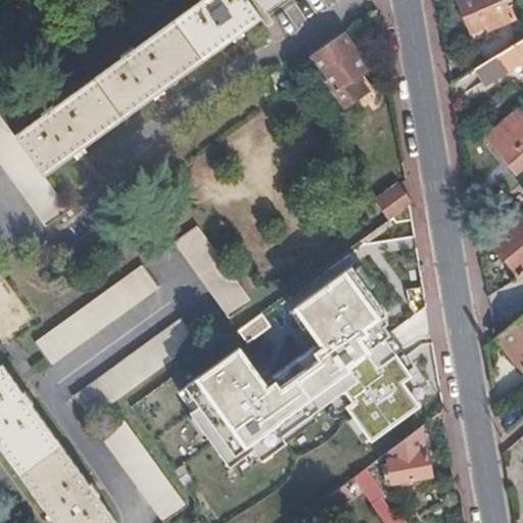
[(281,0),(199,0),(9,134),(0,119),(0,167),(43,227),(65,210),(40,175),(281,0)]
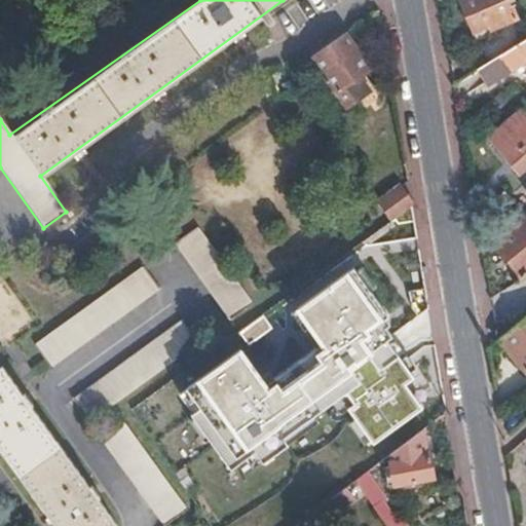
[(509,0),(459,0),(466,14),(471,12),(478,30),(497,22),(499,27),(517,19),(509,0)]
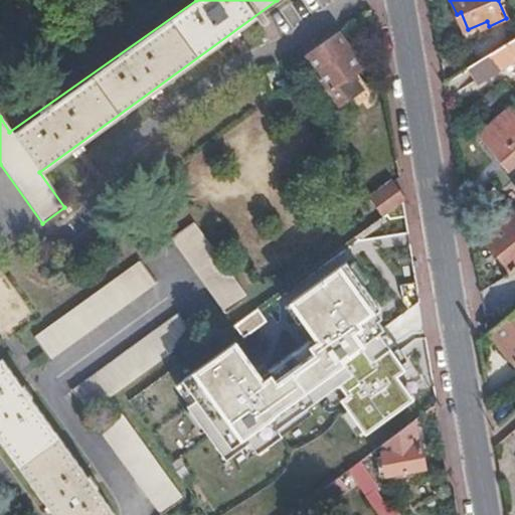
[(360,67),(336,32),(303,55),(307,62),(337,105),(360,90),(350,74),(360,67)]
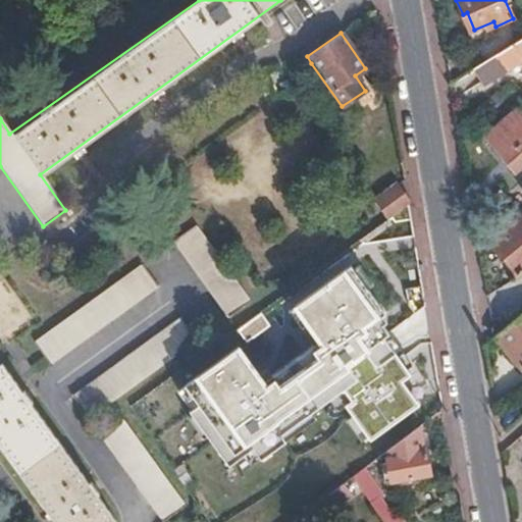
[(521,38),(477,66),(486,82),(521,60),(521,38)]
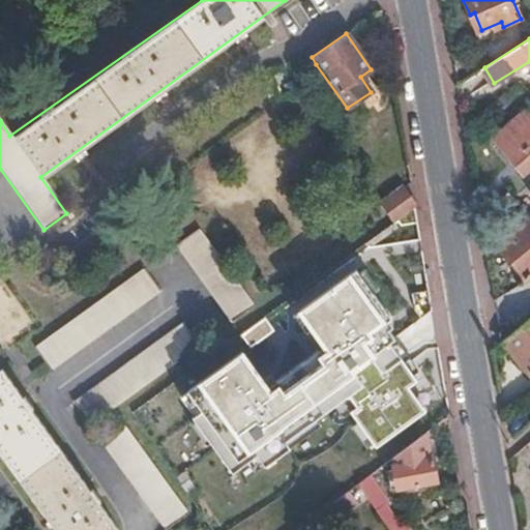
[(316,64),(312,57),(290,71),(295,78),(316,64)]
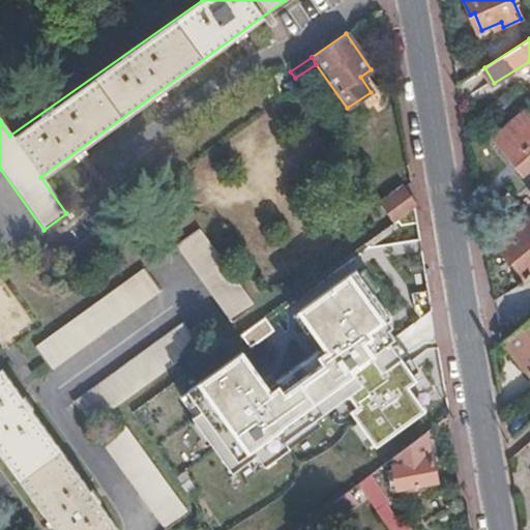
[(529,170),(529,116),(526,112),(493,140),(524,175),(529,170)]
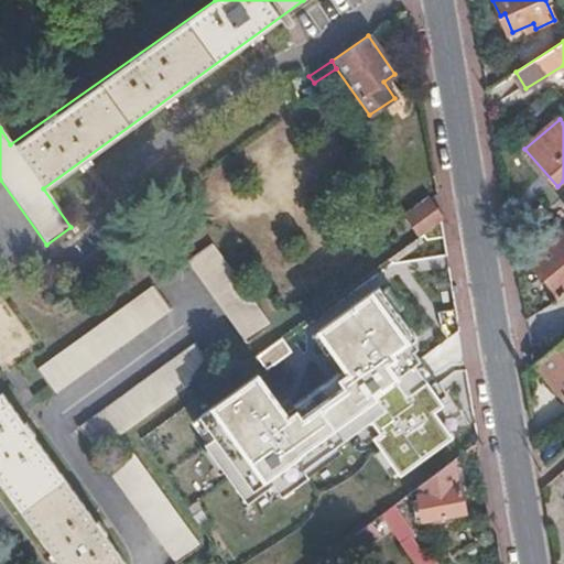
[(441,223),(443,220),(429,199),(405,216),(420,237),(441,223)]
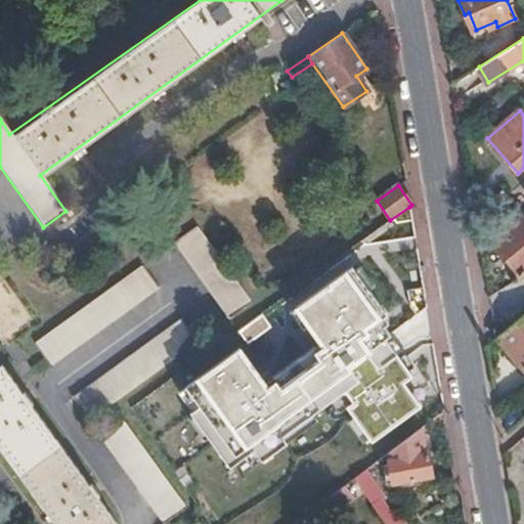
[(523,273),(523,216),(490,242),(520,277),(523,273)]
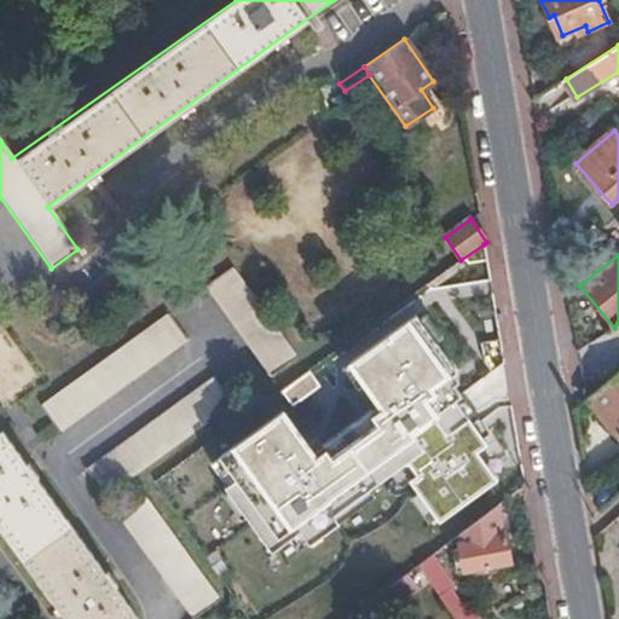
[(298,354),(232,265),(206,284),(271,374),(298,354)]
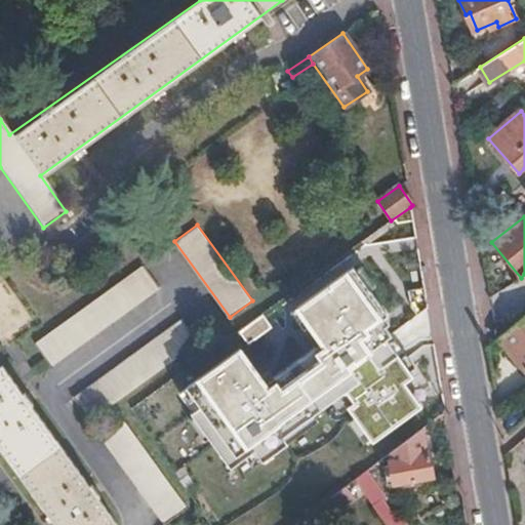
[(158,287),(143,265),(34,345),(49,367),(158,287)]
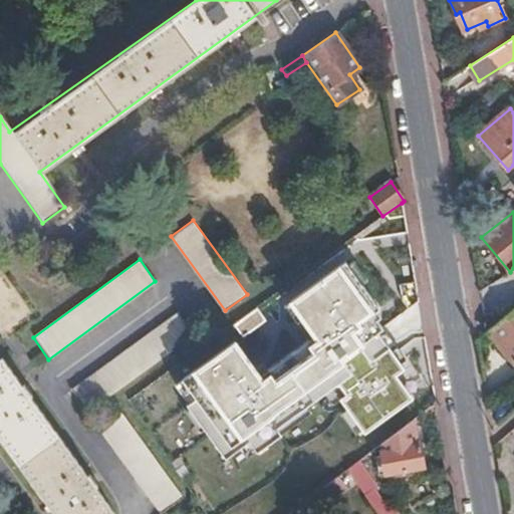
[(377,309),(343,262),(289,300),(313,335),(307,339),(256,376),(232,341),(181,378),(194,398),(187,403),(185,405),(223,458),(247,441),(255,452),(278,435),(274,428),(322,394),(337,393),(340,398),(338,400),(362,434),(411,400),(394,375),(403,369),(375,332),(380,328),(370,314),(377,309)]
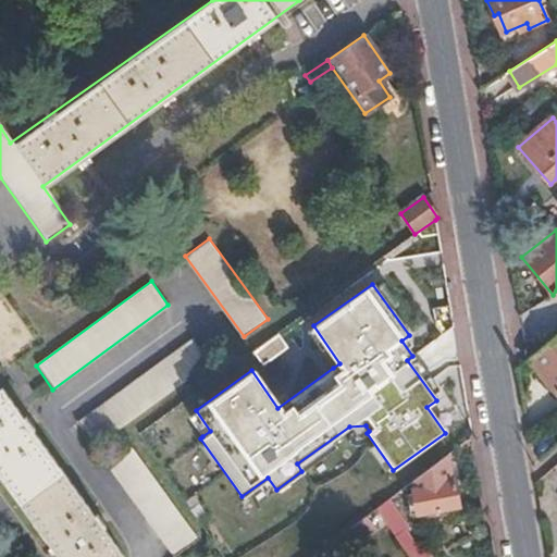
[(339,363),(313,325),(307,331),(333,368),(339,363)]
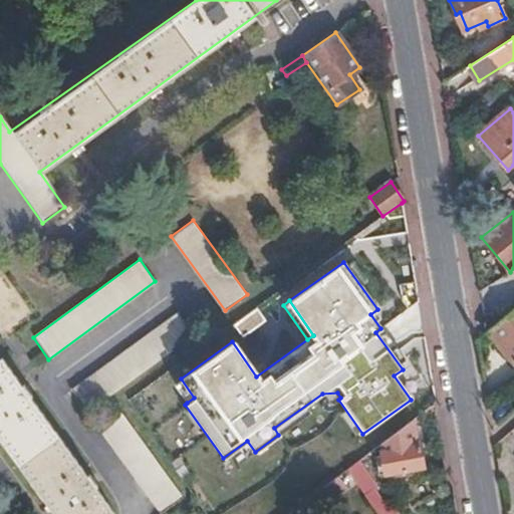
[(264,320),(254,307),(231,324),(241,337),(264,320)]
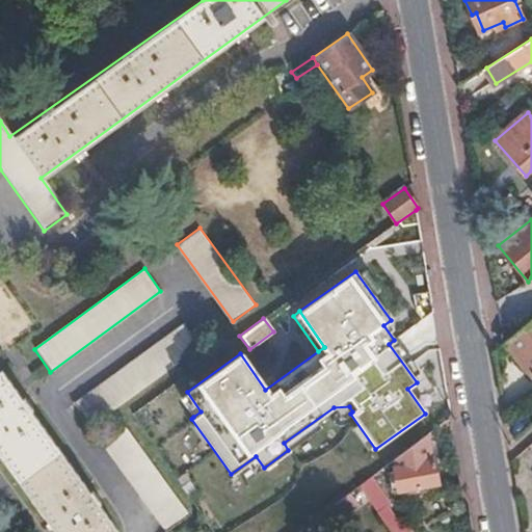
[(531,318),(504,341),(531,375),(531,374),(531,318)]
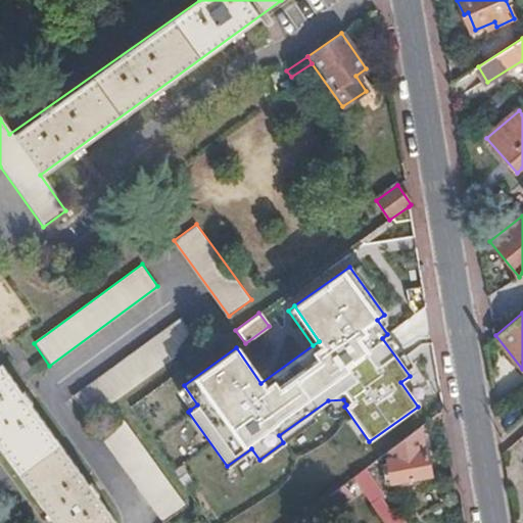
[(196,339),(181,319),(74,397),(89,419),(196,339)]
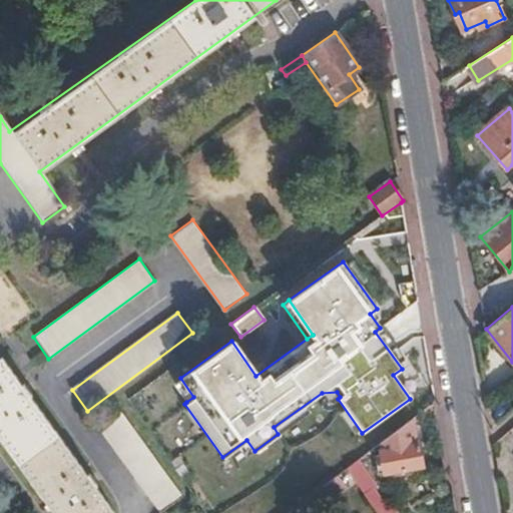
[(110,512),(111,512),(0,357),(0,439),(53,512),(110,512)]
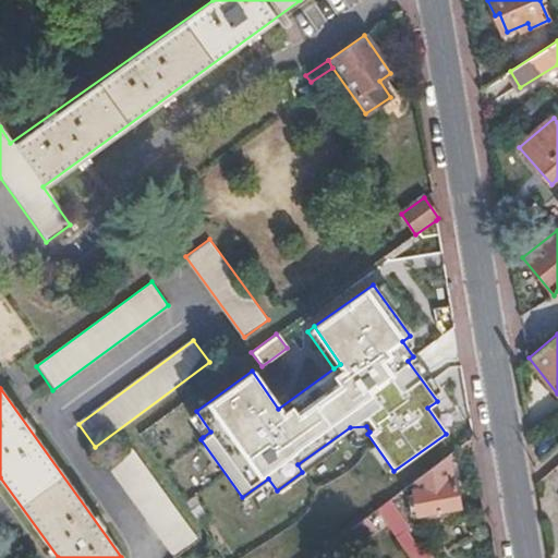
[(210,432),(196,411),(187,416),(203,437),(210,432)]
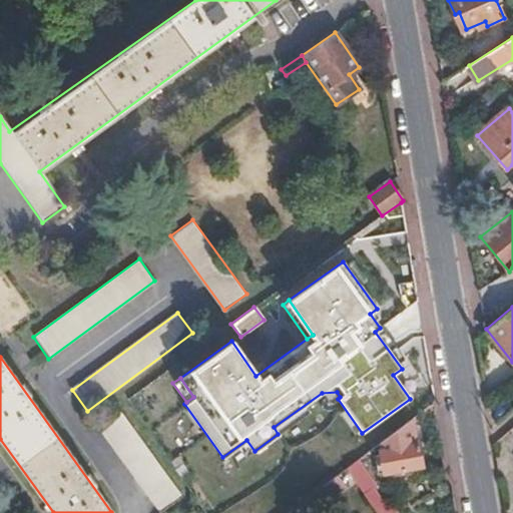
[(337,392),(322,393),(330,404),(340,397),(337,392)]
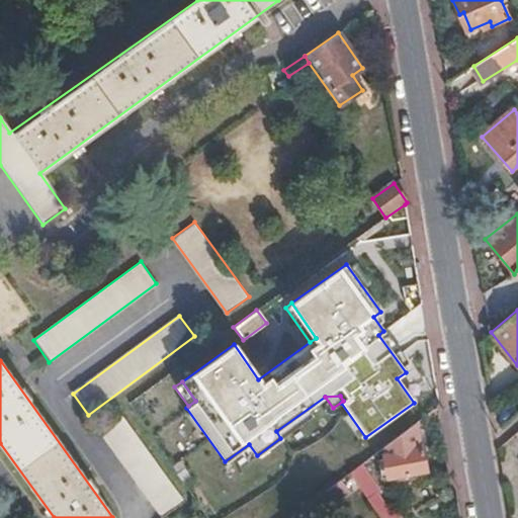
[(182,500),(121,417),(100,432),(161,515),(182,500)]
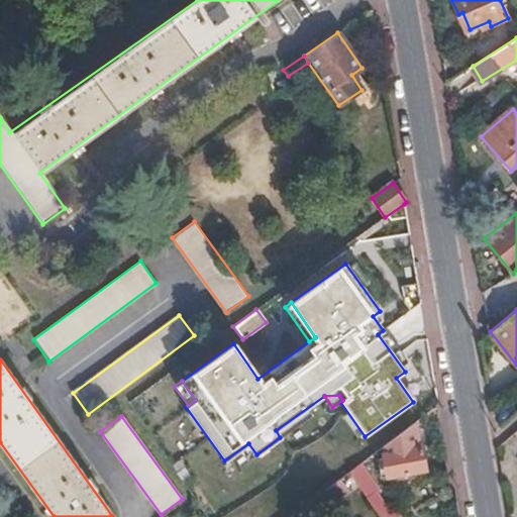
[(418,451),(414,422),(382,445),(384,460),(379,460),(380,472),(385,472),(386,477),(423,472),(420,451),(418,451)]
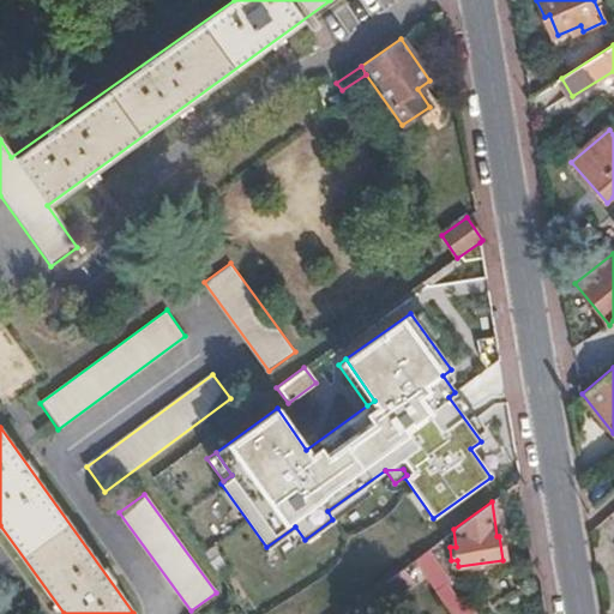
[(421,554),(413,560),(421,573),(449,613),(473,613),(468,607),(461,611),(446,590),(449,584),(425,551),(421,554)]
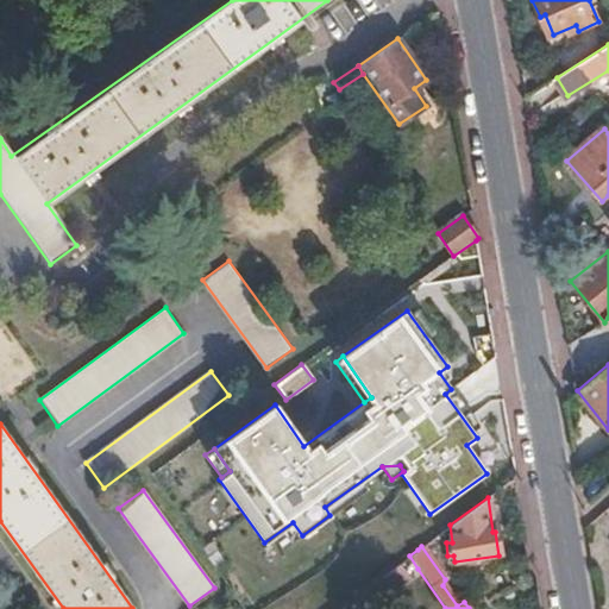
[(409,556),(390,571),(400,584),(418,569),(409,556)]
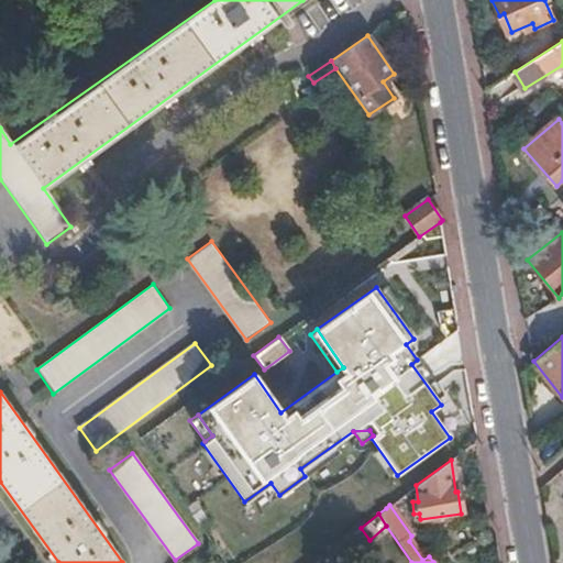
[(361,528),(326,554),(331,562),(338,562),(370,540),(361,528)]
